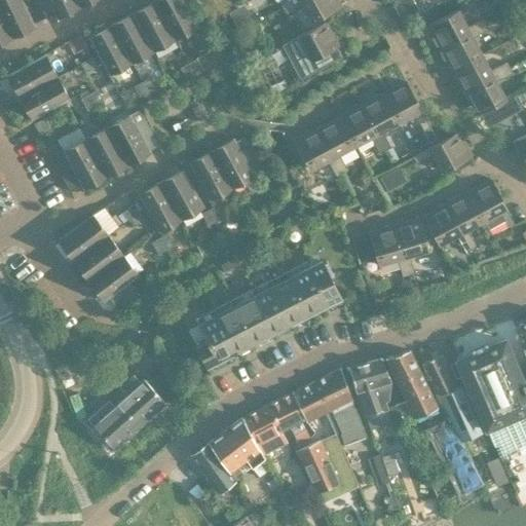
[(22,0),(0,0),(0,14),(11,38),(35,27),(22,0)]
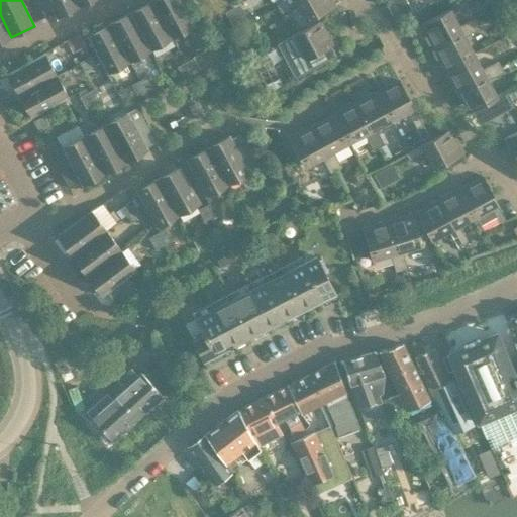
[(78,7),(74,0),(45,0),(47,3),(39,7),(45,18),(53,14),(55,18),(78,7)]
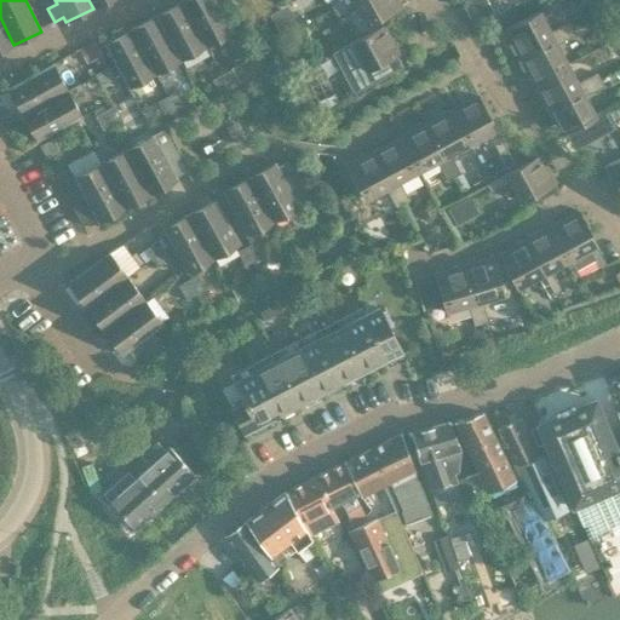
[(183,0),(182,1),(205,46),(233,32),(214,0),(183,0)]
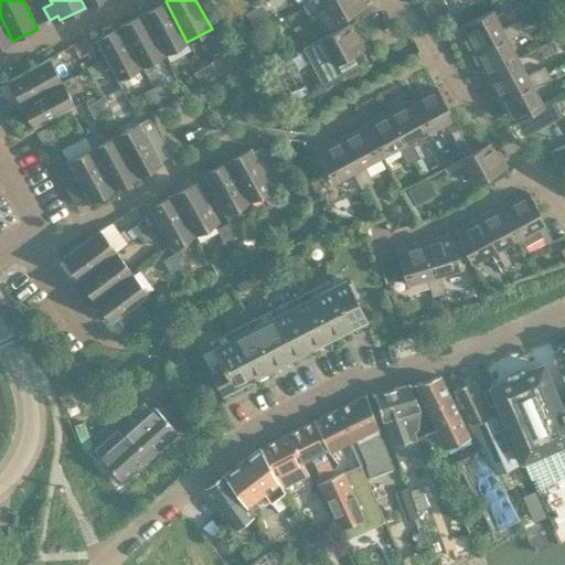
[(306,14),(316,9),(310,0),(304,0),(300,2),(306,14)]
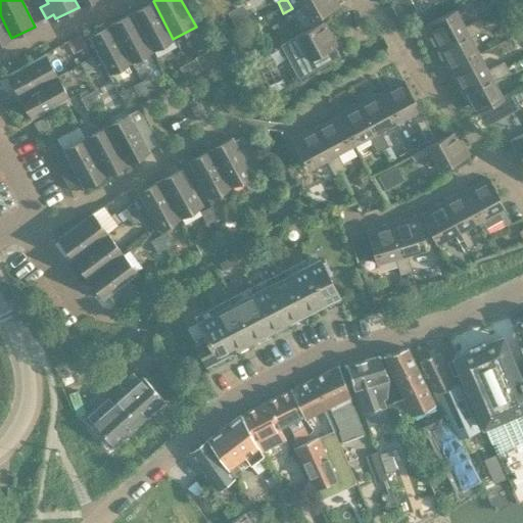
[(287,0),(292,8),(300,4),(297,0),(287,0)]
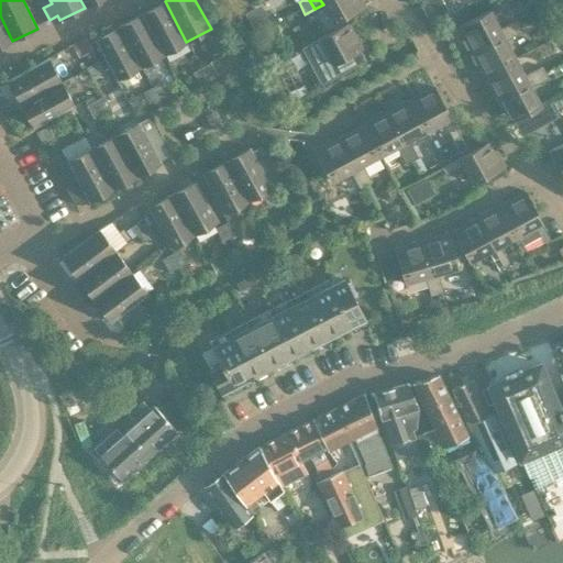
[(333,23),(355,11),(363,7),(360,0),(320,0),(323,4),(333,23)]
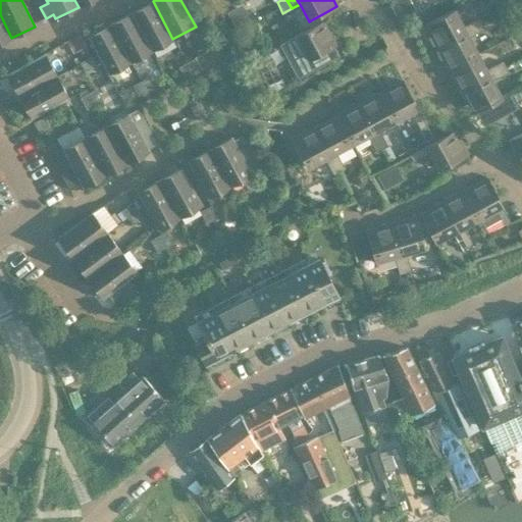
[(153,1),(131,13),(152,50),(172,39),(153,1)]
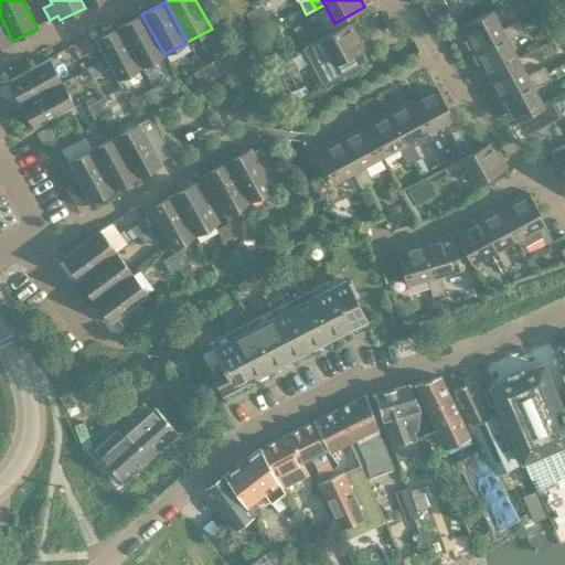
[(260,6),(246,13),(256,33),(272,24),(260,6)]
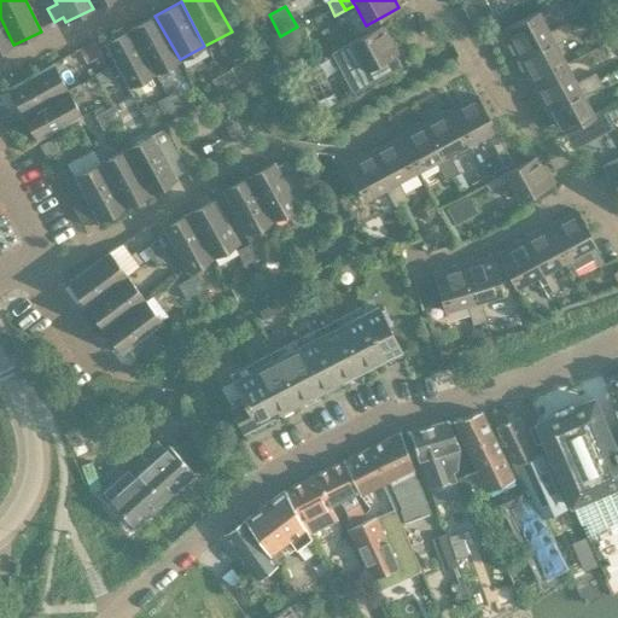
[(503,30),(518,57),(551,39),(548,33),(537,12),(503,30)]
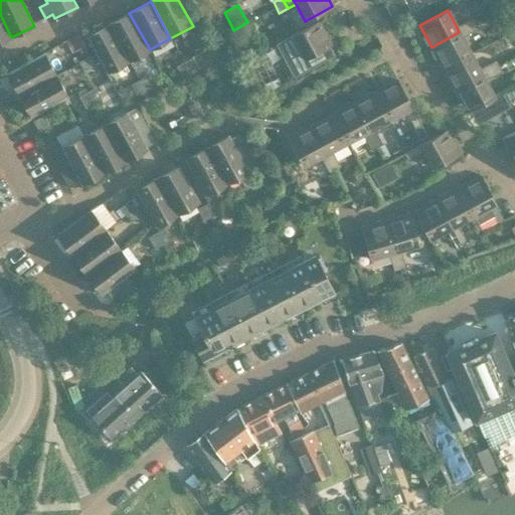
[(108,24),(128,61),(150,49),(129,13),(108,24)]
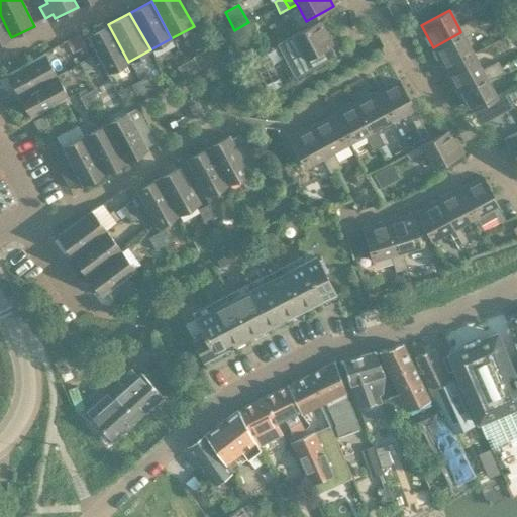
[(0,14),(0,42),(11,37),(0,14)]
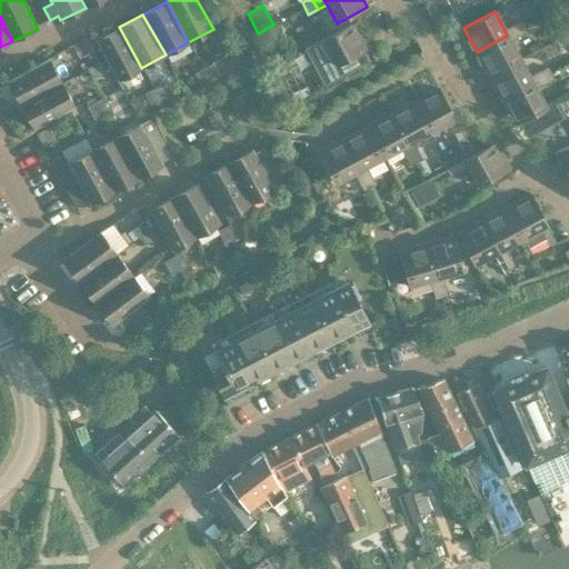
[(522,20),(513,26),(519,38),(529,32),(522,20)]
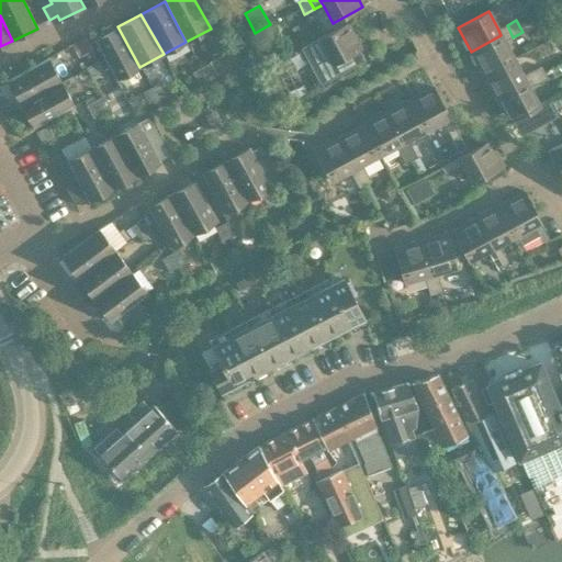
[(349,23),(301,48),(304,55),(319,85),(364,60),(359,49),(362,47),(349,23)]
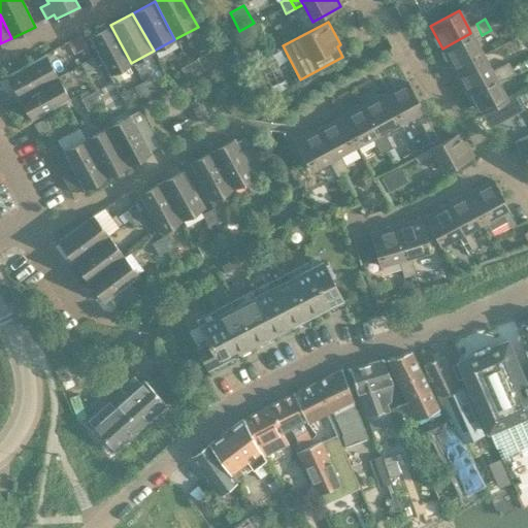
[(442,48),(454,70),(483,56),(473,39),(482,35),(476,24),(468,28),(470,33),(442,48)]
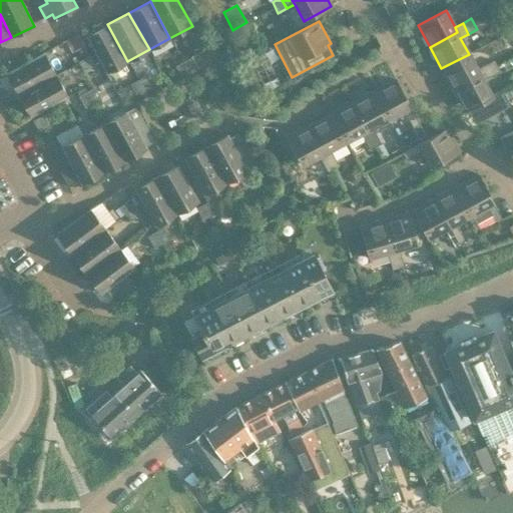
[(127,61),(107,24),(85,36),(105,73),(127,61)]
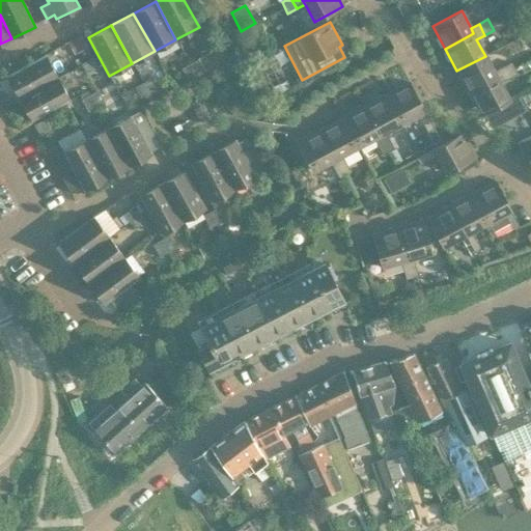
[(81,36),(71,42),(76,52),(86,47),(81,36)]
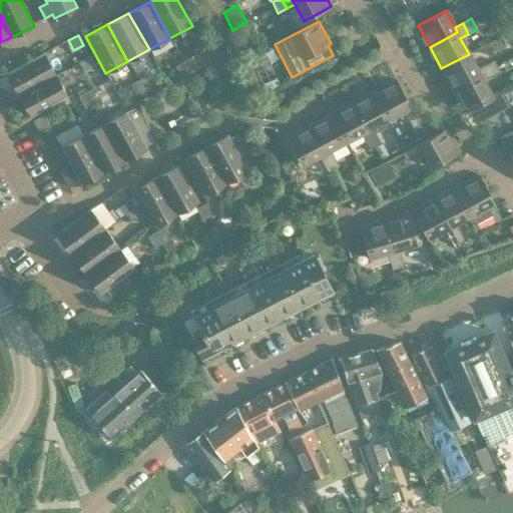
[(6,72),(18,94),(55,74),(43,52),(6,72)]
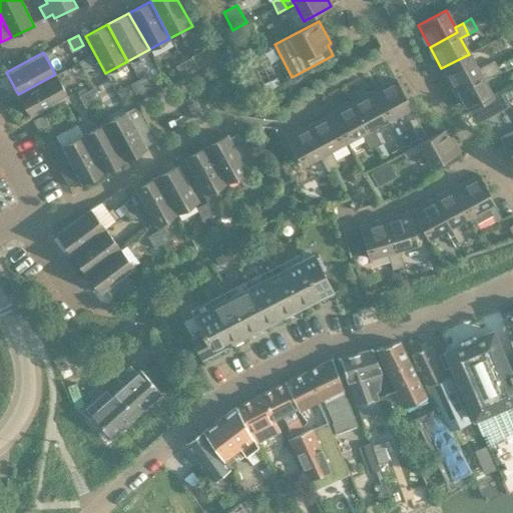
[(441,68),(452,90),(480,75),(477,69),(469,54),(441,68)]
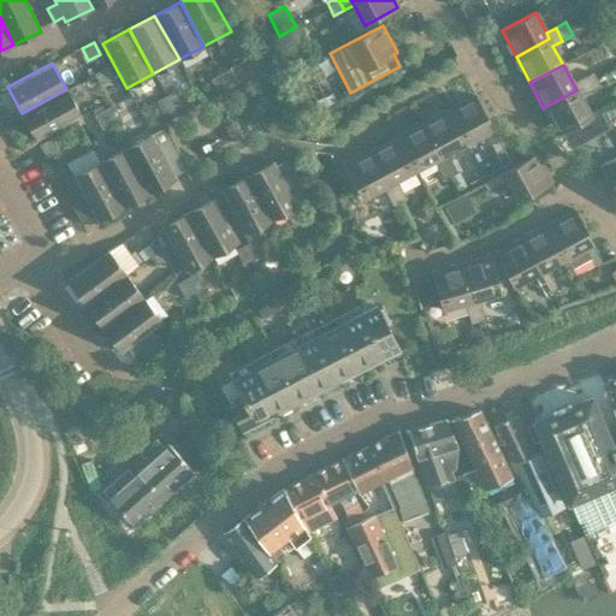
[(107,67),(94,75),(99,83),(113,76),(107,67)]
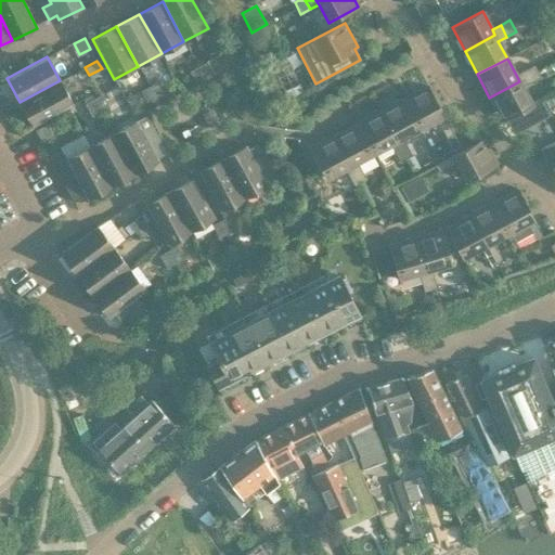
[(206,62),(197,66),(204,79),(213,75),(206,62)]
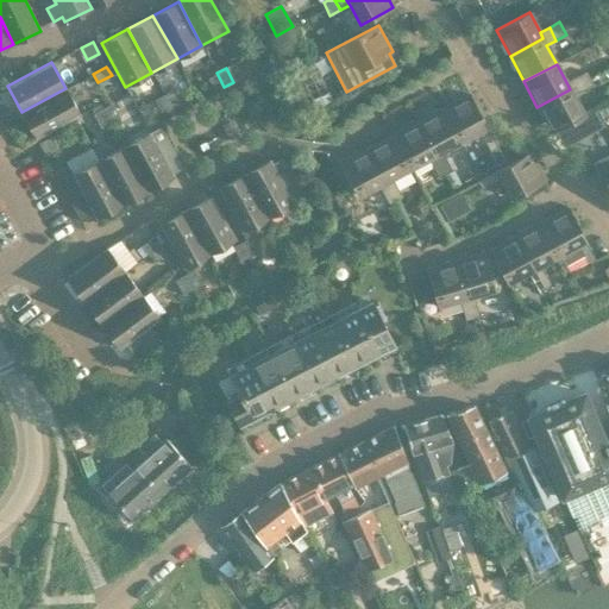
[(215,92),(224,87),(217,73),(207,77),(215,92)]
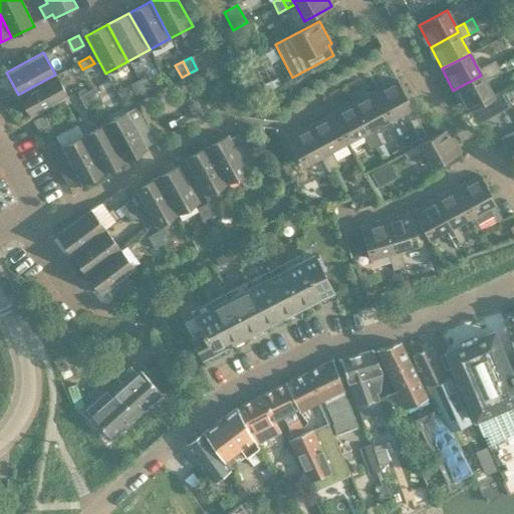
[(495,61),(486,65),(492,76),(500,72),(495,61)]
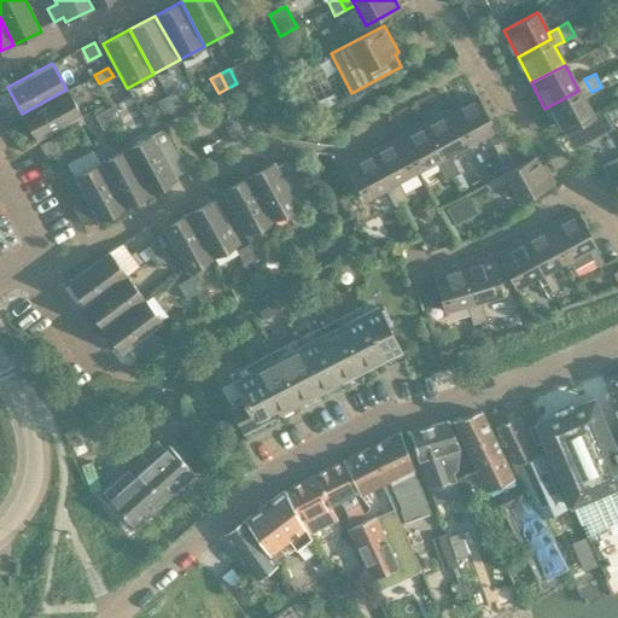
[(584,79),(575,83),(578,91),(544,109),(559,135),(593,117),(582,97),(592,92),(584,79)]
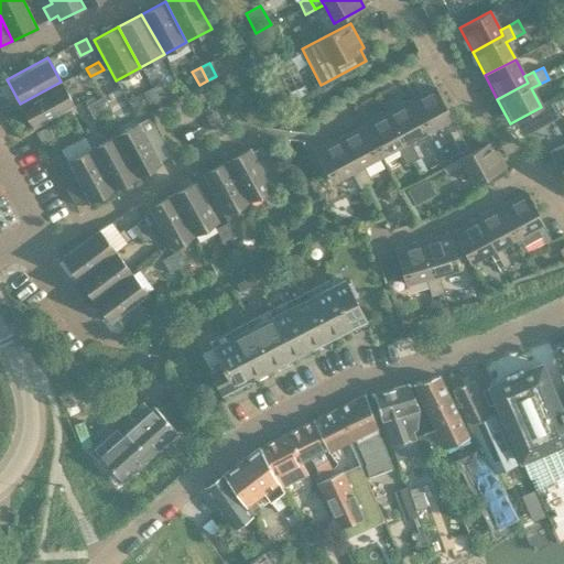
[(268,82),(275,96),(286,90),(279,76),(268,82)]
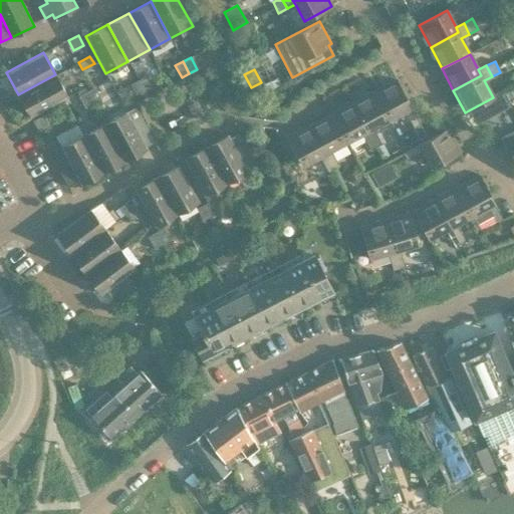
[(67,96),(55,74),(18,94),(30,117),(67,96)]
